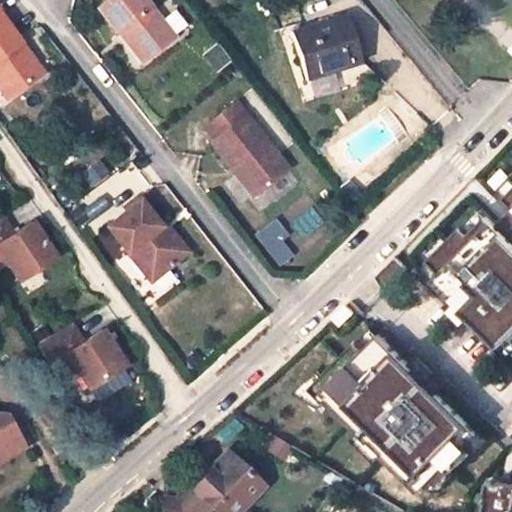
[(176,34),(148,0),(108,0),(99,7),(122,36),(127,33),(146,57),(176,34)]
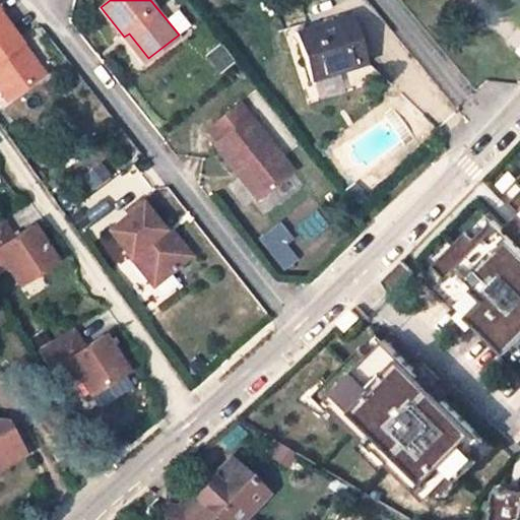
[(348,13),(347,14),(294,33),(310,80),(365,62),(349,16),(348,13)]
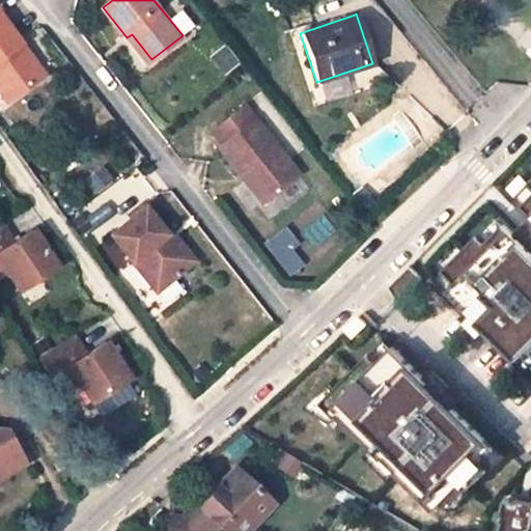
[(0,93),(1,96),(42,68),(25,46),(18,51),(7,38),(16,32),(3,17),(0,19),(0,93)]
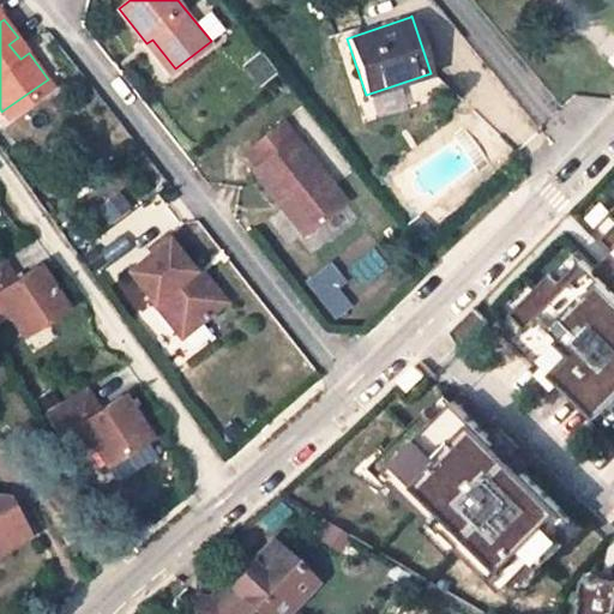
[(275,193),(284,186),(312,222),(344,197),(284,119),(245,149),(258,164),(254,167),(275,193)]
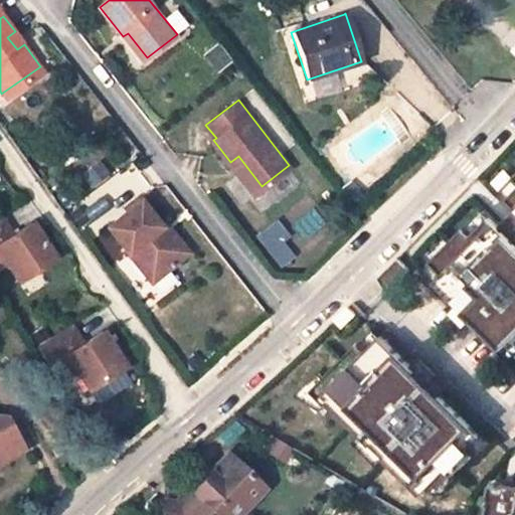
[(262,186),(238,156),(230,162),(253,192),(262,186)]
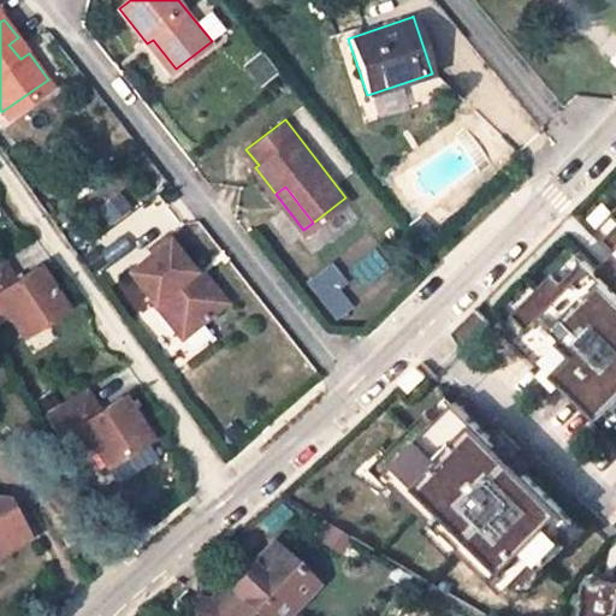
[(201,278),(172,241),(131,273),(184,342),(219,314),(195,283),(201,278)]
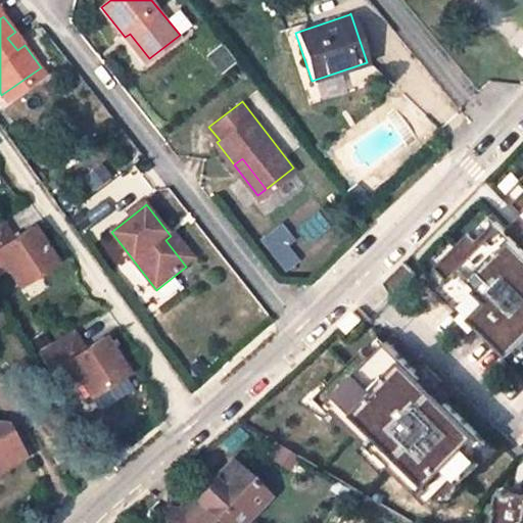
[(83,211),(74,218),(82,230),(92,223),(83,211)]
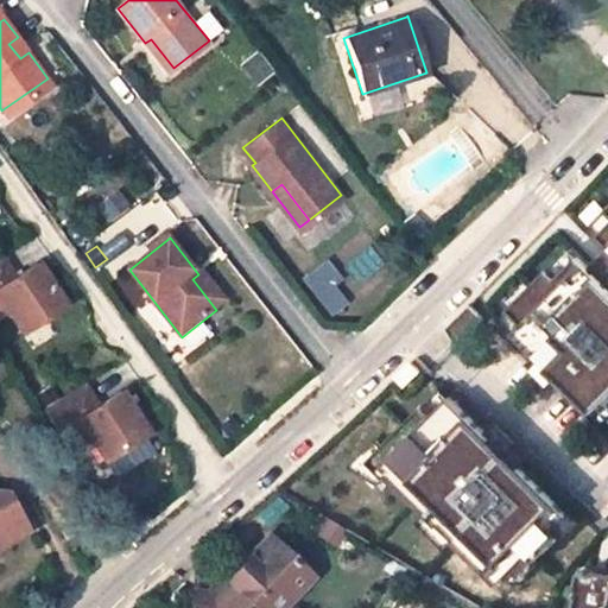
[(607,247),(588,267),(607,286),(607,247)]
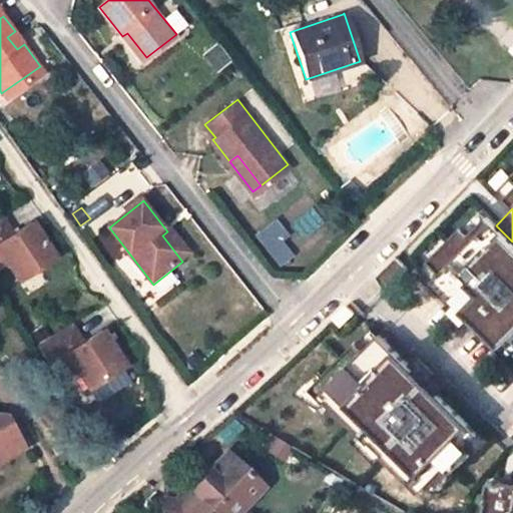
[(461,227),(468,234),(486,216),(480,209),(461,227)]
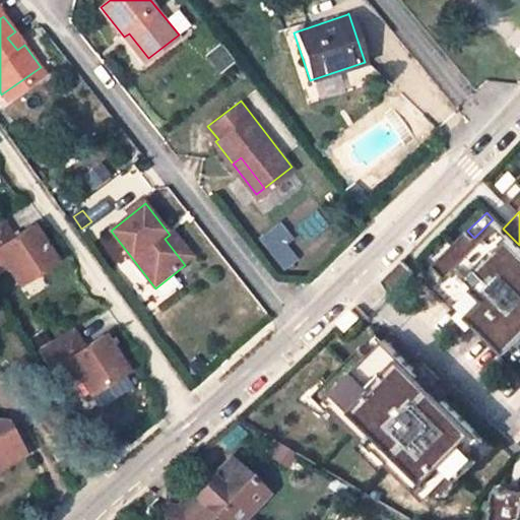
[(1,216),(0,216),(0,264),(5,262),(17,280),(54,257),(31,221),(12,234),(1,216)]
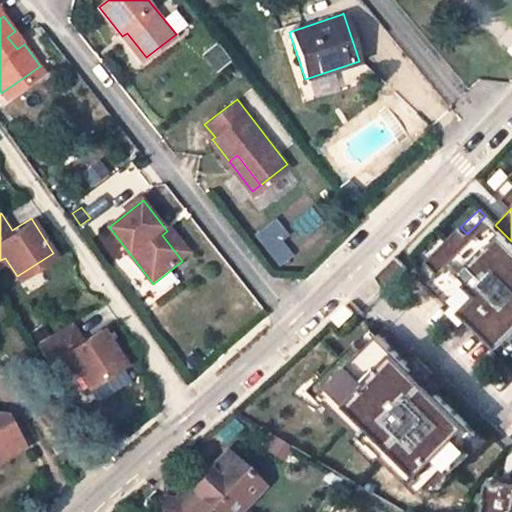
[(485,216),(467,234),(460,227),(427,260),(439,272),(432,280),(454,302),(470,318),(499,346),(511,333),(511,241),(495,225),(485,216)]
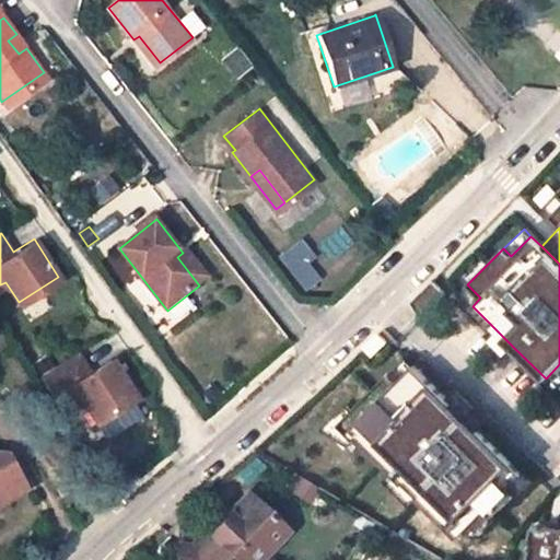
[(304,288),(317,278),(302,258),(311,252),(301,240),(279,256),(304,288)]
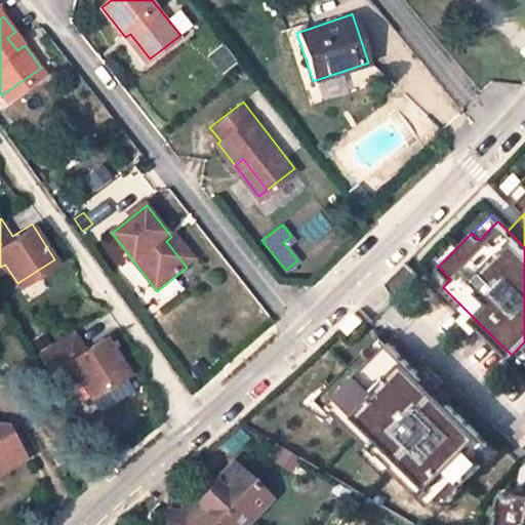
[(174,234),(171,237),(166,241),(187,268),(196,260),(174,234)]
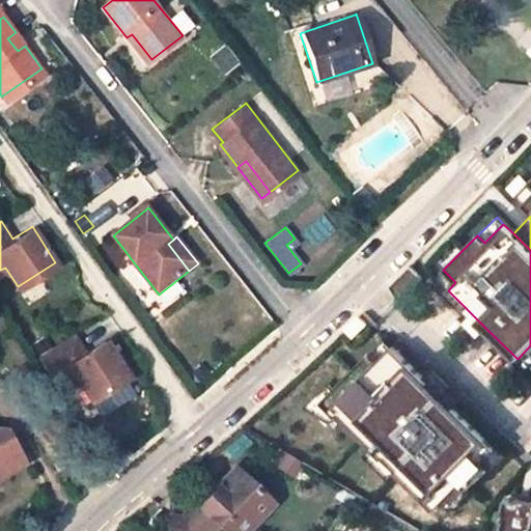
[(410,264),(389,285),(398,301),(423,277),(410,264)]
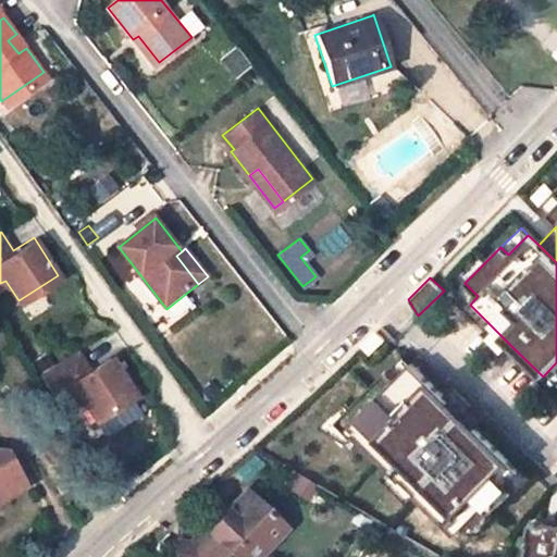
[(478,296),(465,283),(457,291),(470,305),(478,296)]
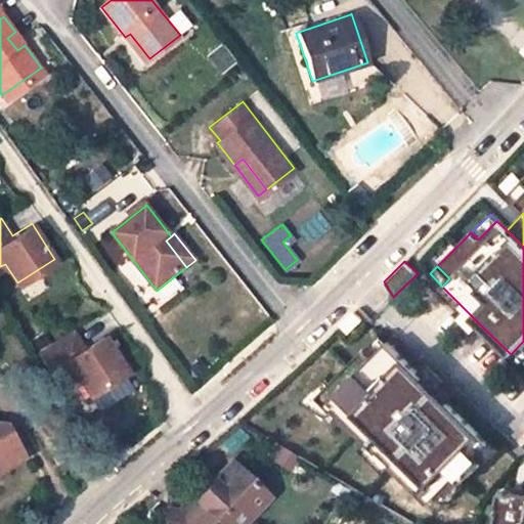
[(481,325),(465,309),(457,316),(474,332),(481,325)]
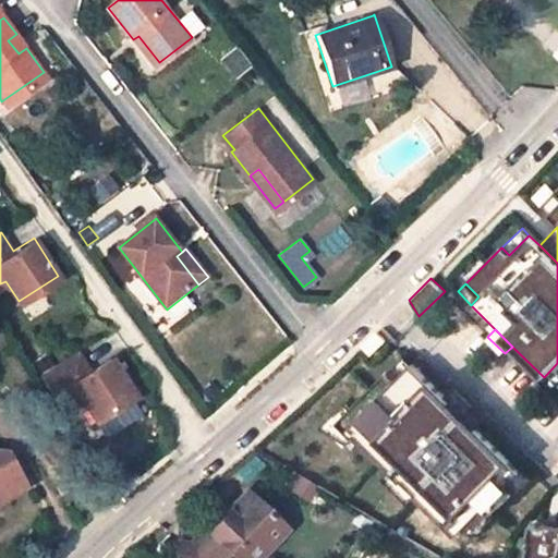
[(377,331),(363,346),(371,354),(385,340),(377,331)]
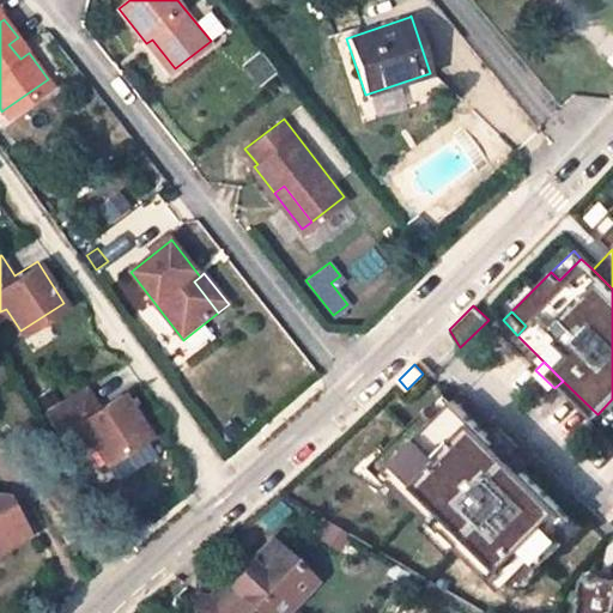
[(82,384),(41,411),(66,450),(86,438),(101,460),(144,432),(117,390),(93,405),(82,384)]
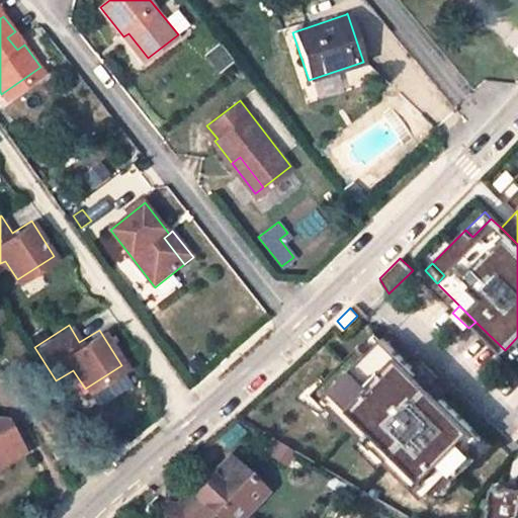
[(367,354),(382,338),(374,330),(359,346),(367,354)]
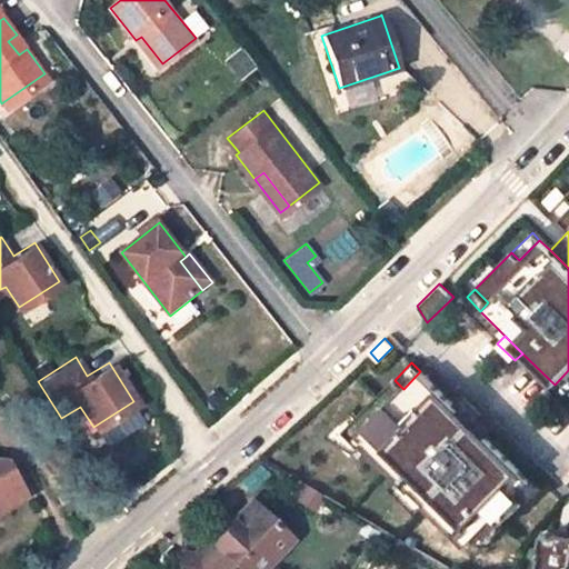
[(568,370),(555,385),(565,395),(568,390),(568,370)]
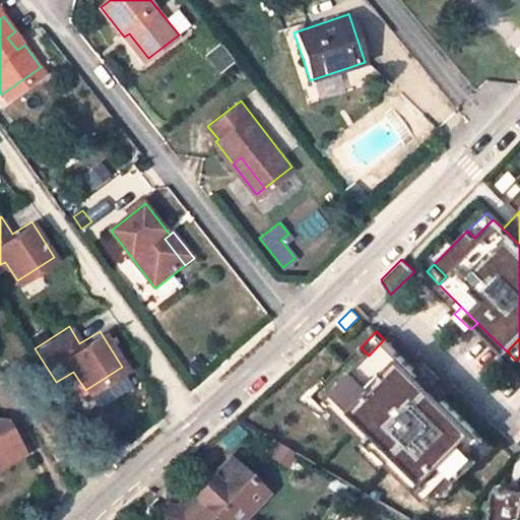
[(384,339),(369,355),(361,347),(326,382),(315,393),(330,407),(331,406),(364,438),(387,461),(426,499),(433,492),(451,473),(457,479),(476,459),(471,454),(484,440),(445,399),(413,369),(384,339)]
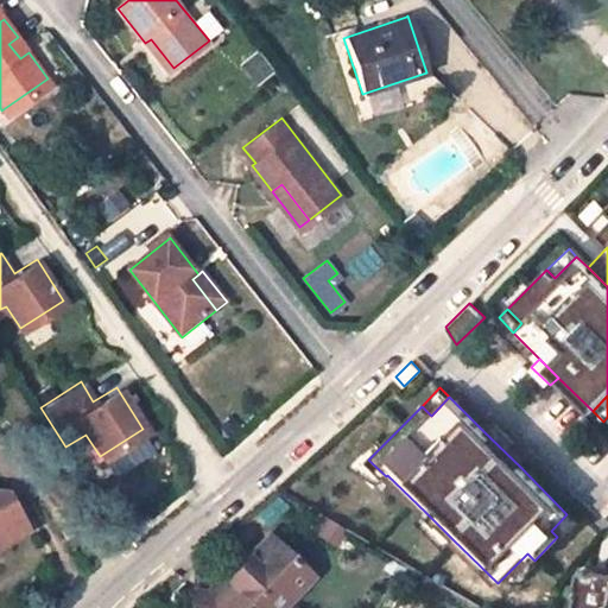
[(483,431),(520,467),(529,458),(494,423),(483,431)]
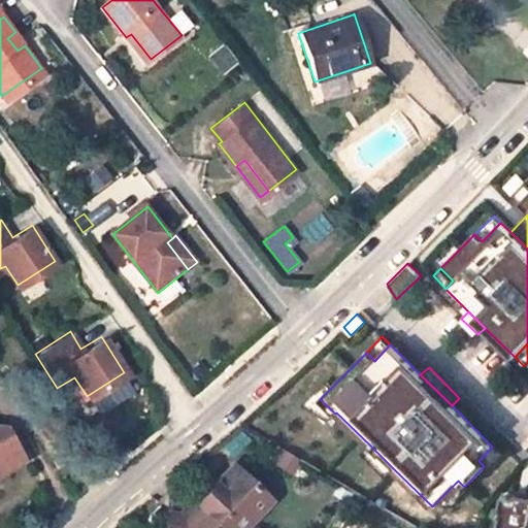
[(320,399),(331,388),(325,382),(301,405),(324,426),(335,414),(320,399)]
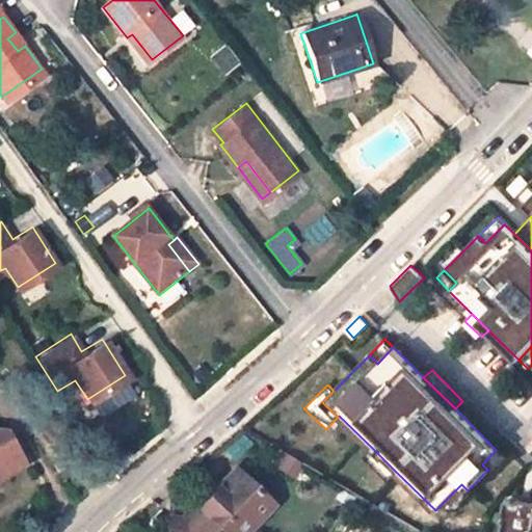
[(0,476),(24,462),(5,429),(0,428),(0,476)]
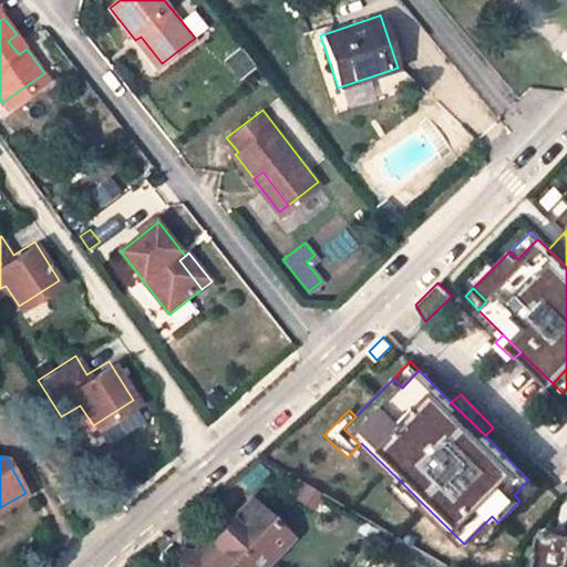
[(514,495),(519,501),(523,503),(539,486),(529,476),(528,480),(514,495)]
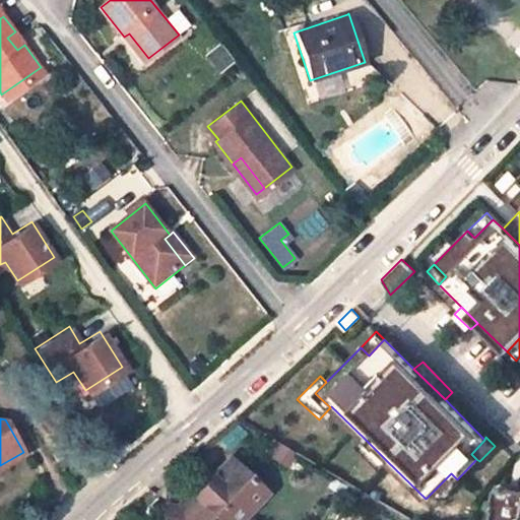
[(387,461),(364,438),(354,446),(379,469),(387,461)]
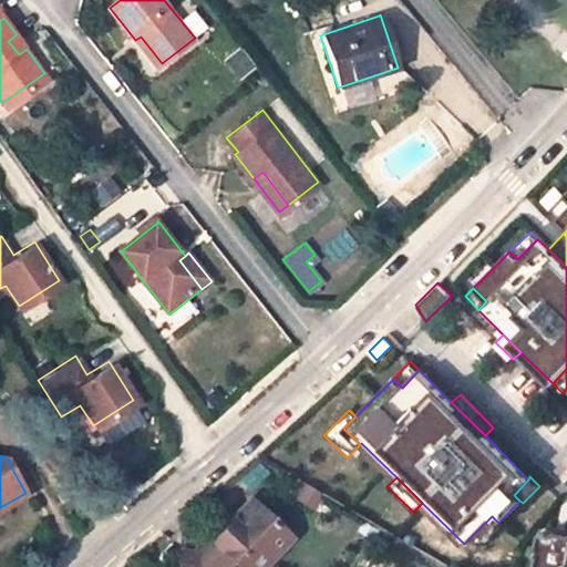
[(249,500),(212,540),(233,559),(240,566),(263,566),(290,538),(249,500)]
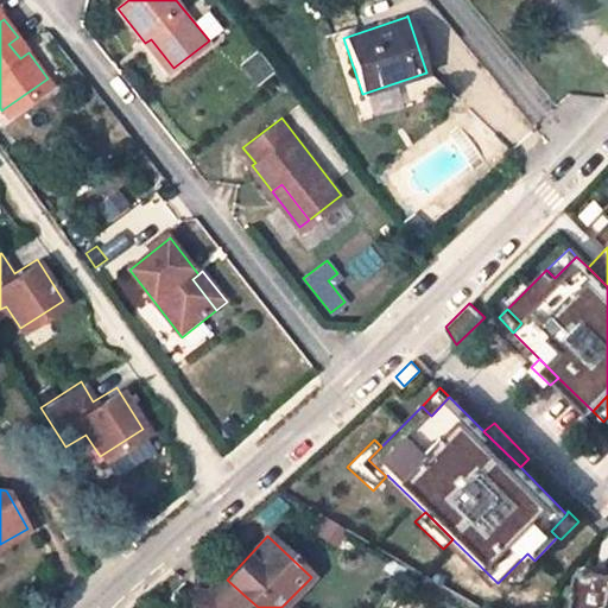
[(527,553),(506,575),(515,584),(537,563),(534,561),(527,553)]
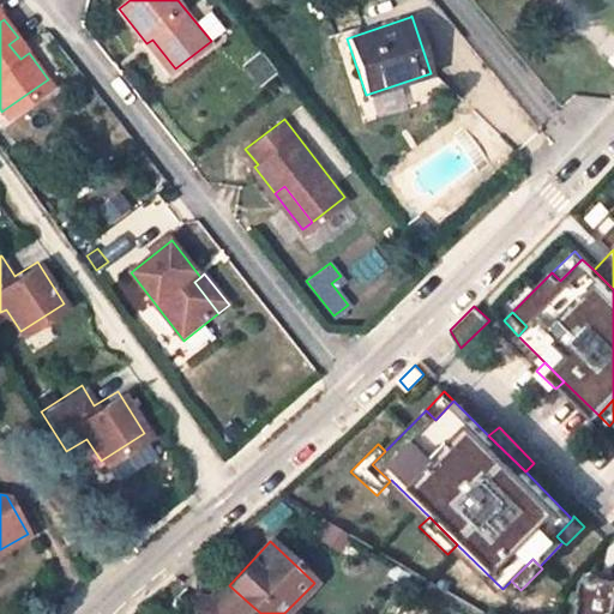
[(600,581),(585,577),(581,602),(582,603),(579,613),(613,613),(613,579),(600,577),(600,581)]
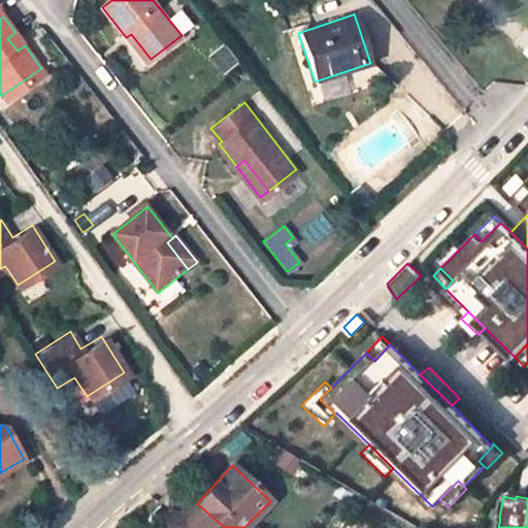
[(202,527),(209,527),(217,521),(197,503),(187,514),(202,527)]
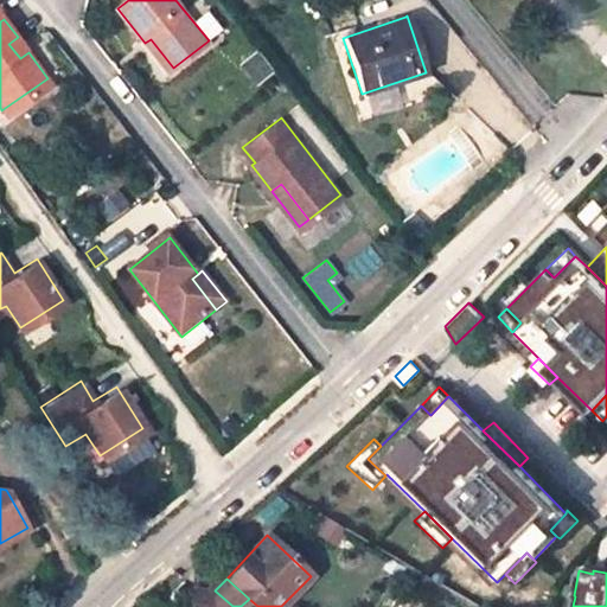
[(195,606),(232,606),(215,590),(190,602),(195,606)]
